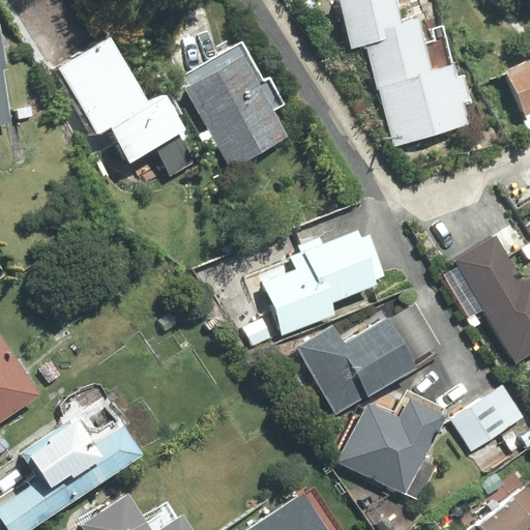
[(419,15),(402,20),(395,0),(340,0),(353,48),(369,43),(396,144),(468,124),(463,106),(472,102),(465,75),(457,77),(442,27),(423,32),(419,15)]
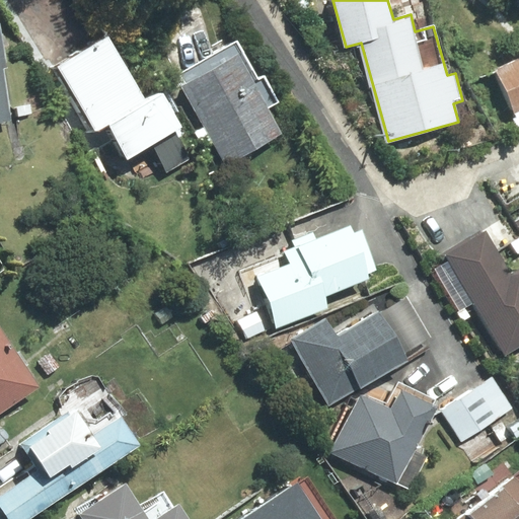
[(0,29),(0,123),(12,121),(3,67),(6,67),(0,29)]
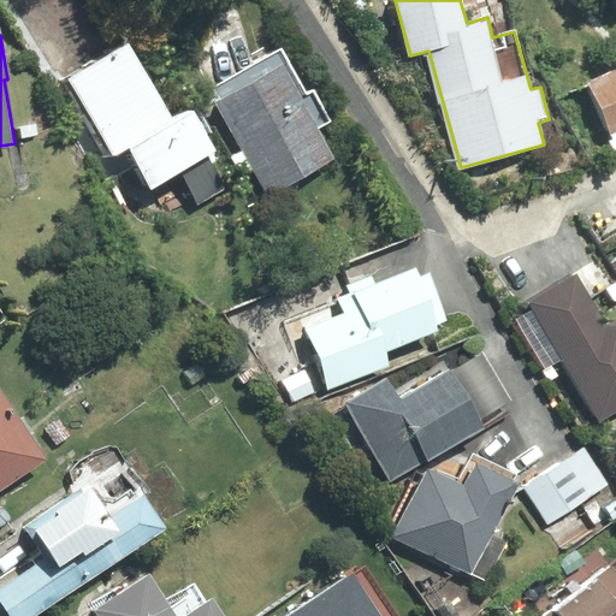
[(129,46),(70,81),(114,157),(128,148),(175,122),(129,46)]
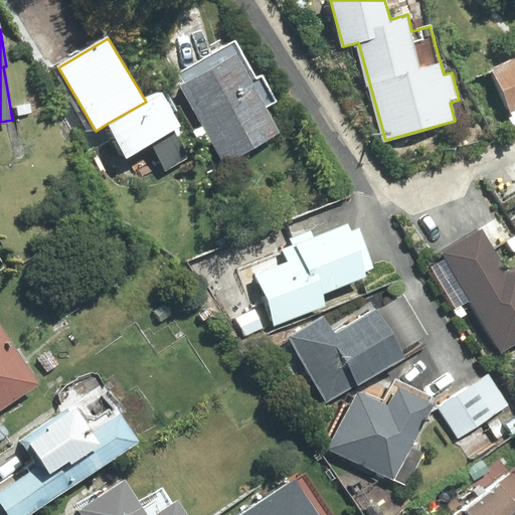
[(256,77),(235,40),(174,74),(203,127),(196,131),(205,146),(211,142),(224,166),(283,134),(268,108),(278,102),(263,74),(256,77)]
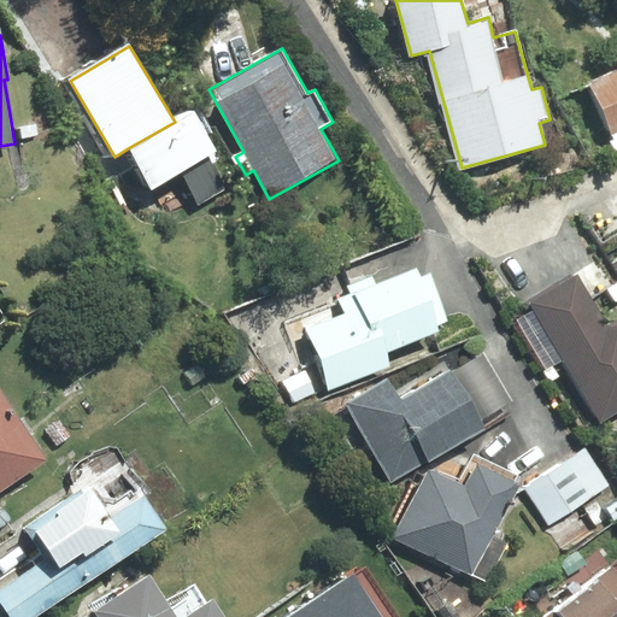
[(616,142),(616,71),(591,83),(616,142)]
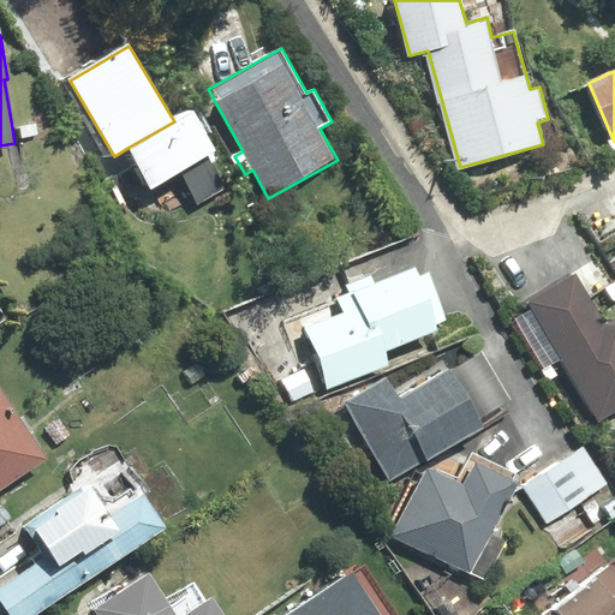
[(127,148),(151,190),(180,174),(198,204),(227,189),(208,154),(215,150),(193,111),(174,121),(127,148)]
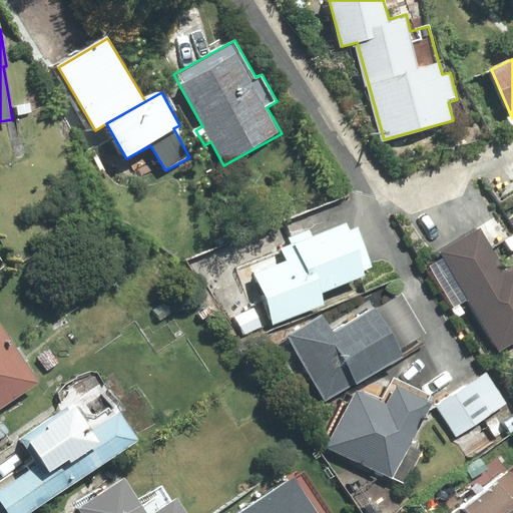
[(372,267),(357,228),(350,231),(347,222),(312,236),(309,229),(289,237),(292,244),(282,248),(286,261),(253,273),(275,325),(325,305),(321,295),(367,277),(364,270),(372,267)]
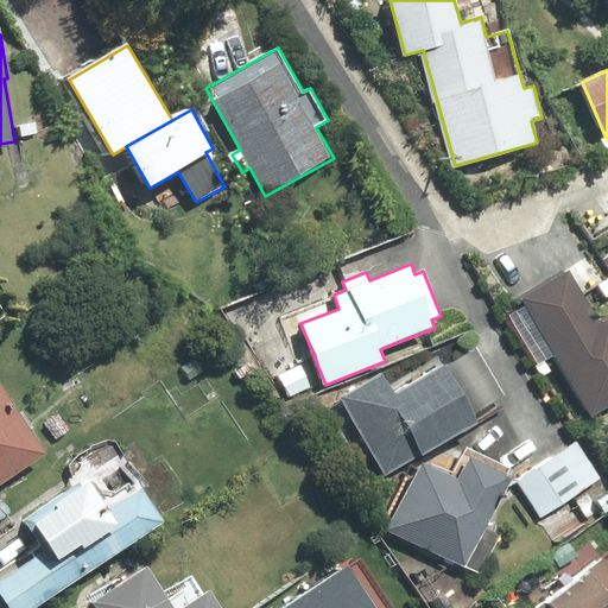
[(607,317),(600,322),(569,271),(523,299),(594,415),(607,406),(607,317)]
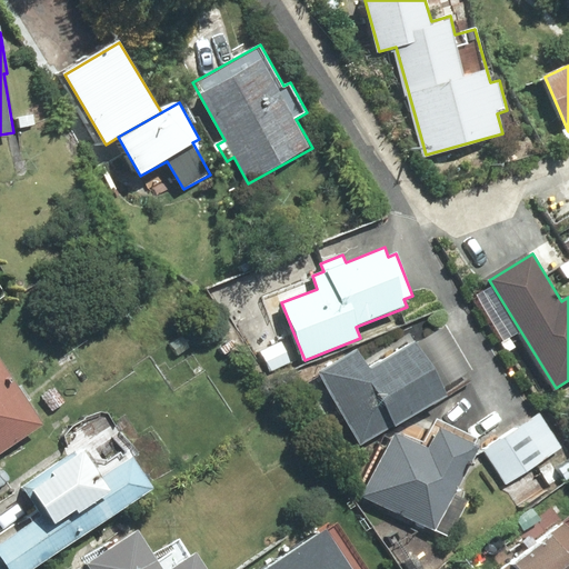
[(358,347),(316,371),(360,447),(446,397),(441,388),(466,373),(440,329),(416,343),(415,342),(370,368),(358,347)]
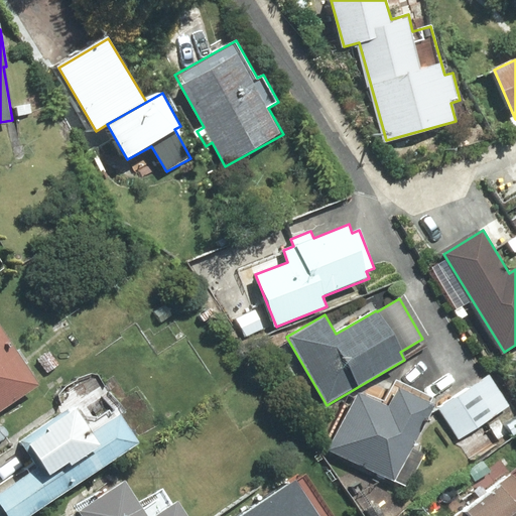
[(0,410),(39,385),(0,327),(0,410)]
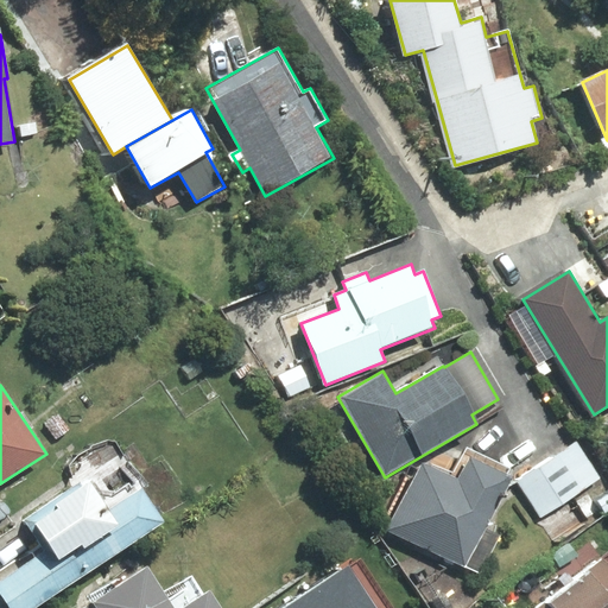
[(99,442),(68,462),(65,473),(74,485),(13,524),(32,552),(0,571),(0,607),(29,607),(154,526),(134,494),(141,488),(113,444),(99,442)]
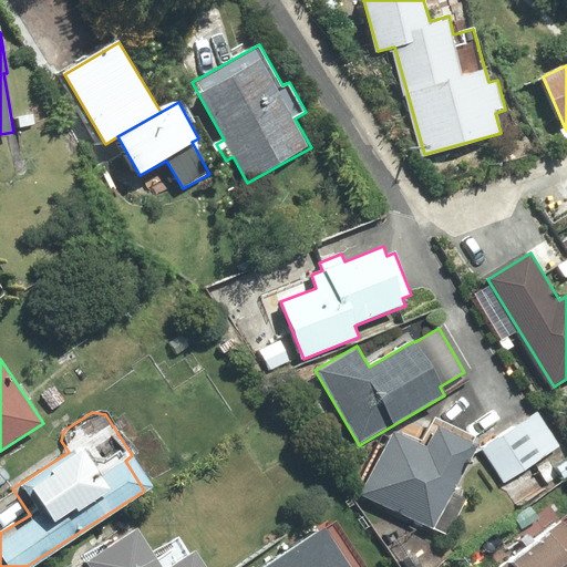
[(482,452),(504,484),(559,446),(537,414),(482,452)]
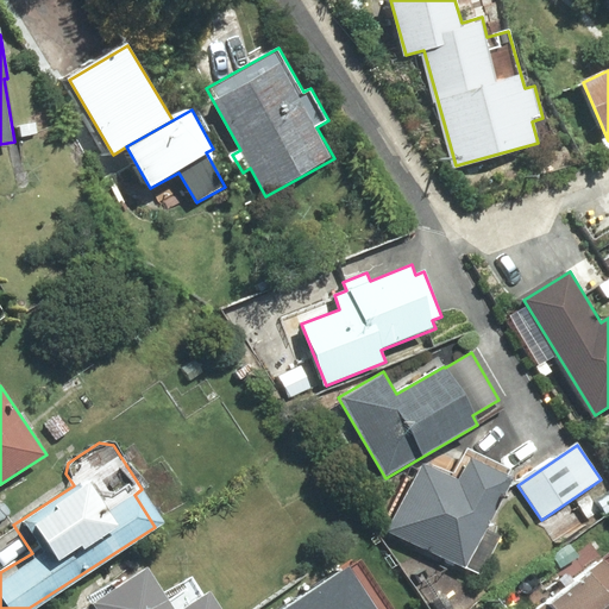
[(514,478),(508,476),(512,470),(468,449),(452,479),(424,464),(390,531),(482,576),(502,537),(488,529),(514,478)]
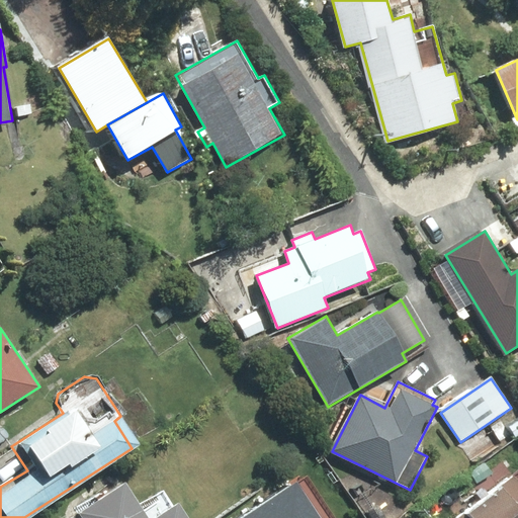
[(457,516),(454,517),(423,517),(421,515),(417,517),(517,517),(517,476),(511,468),(457,516)]
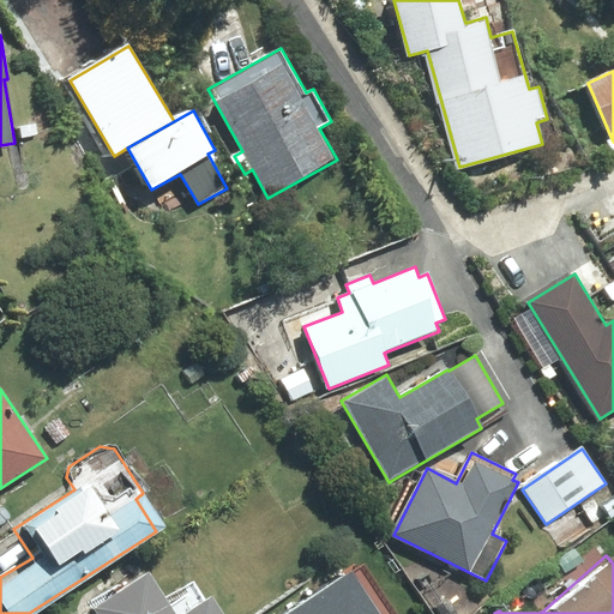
[(211,613),(193,584),(160,605),(139,572),(84,607),(88,613),(211,613)]
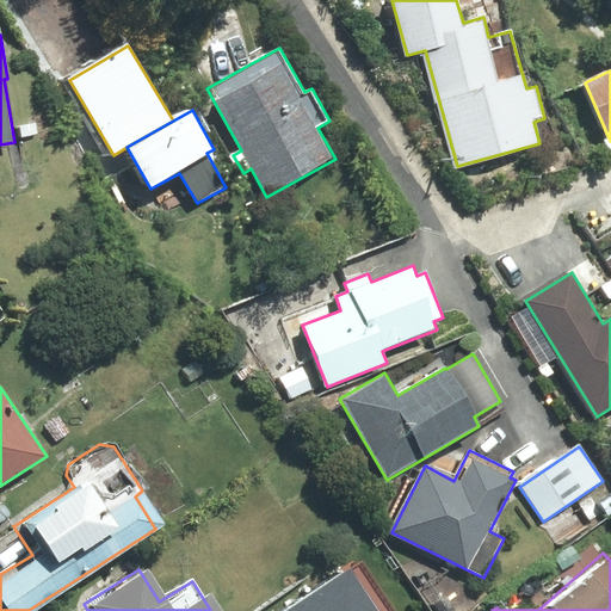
[(382,610),(353,569),(292,610),(382,610)]
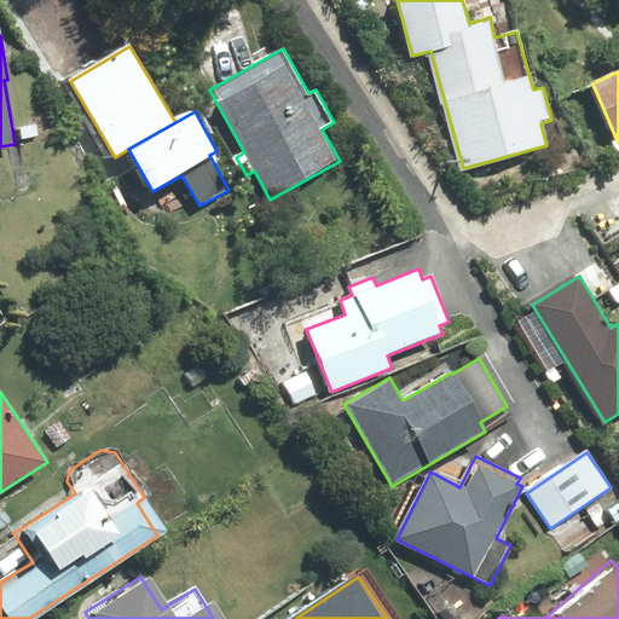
All buildings are outlined.
